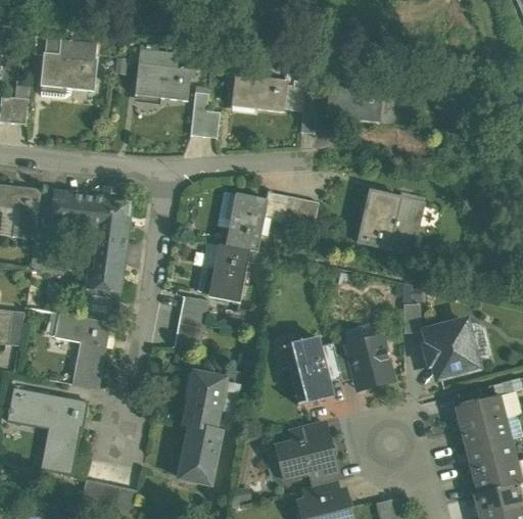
[(97,44),(61,39),(59,53),(95,57),(97,44)]
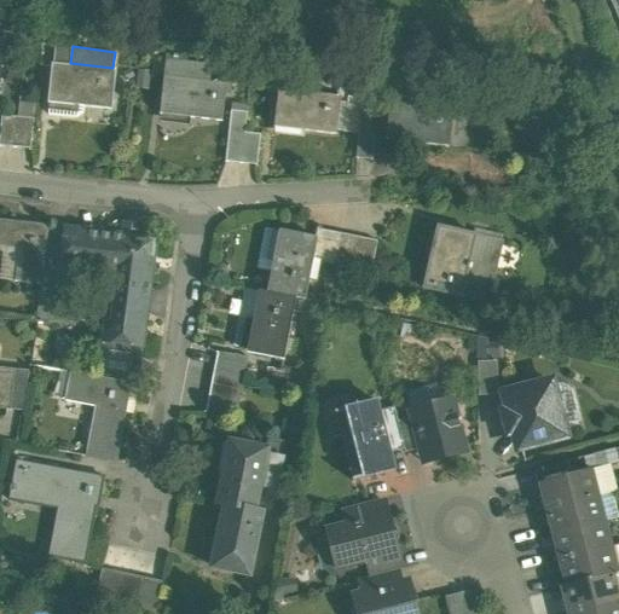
[(225,65),(152,56),(150,74),(163,75),(163,73),(166,74),(224,80),(225,65)]
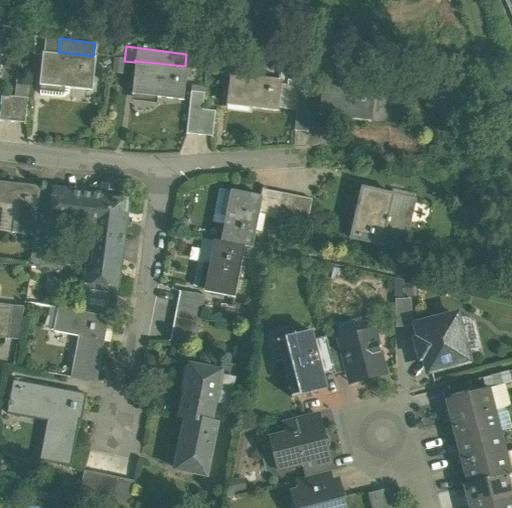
[(58,52),(43,50),(39,82),(41,82),(39,92),(64,95),(68,91),(69,86),(92,89),(96,57),(58,52)]
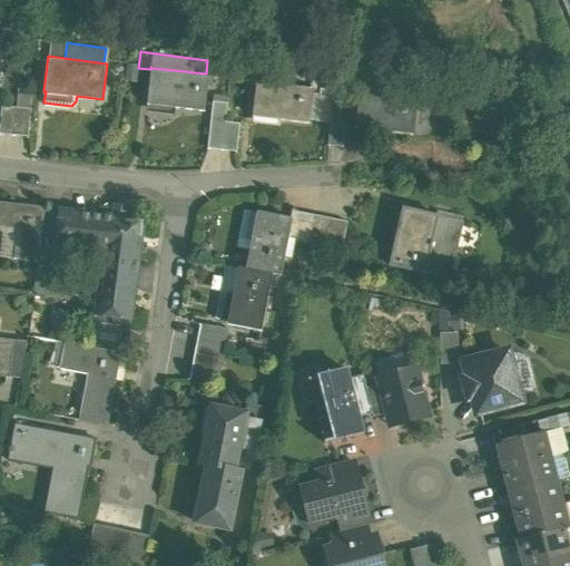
[(206,74),(153,68),(149,99),(202,106),(206,74)]
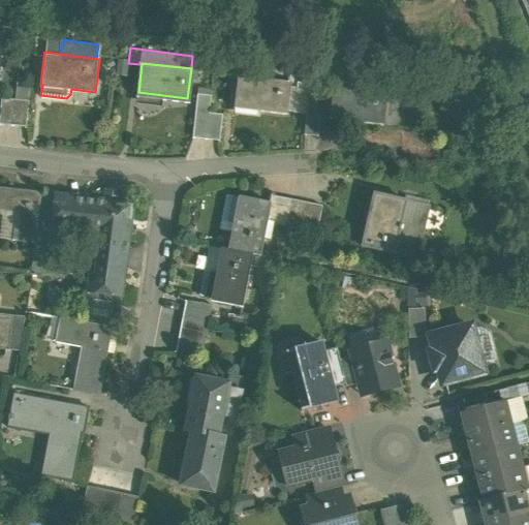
[(288,81),(240,74),(236,103),(284,110),(288,81)]
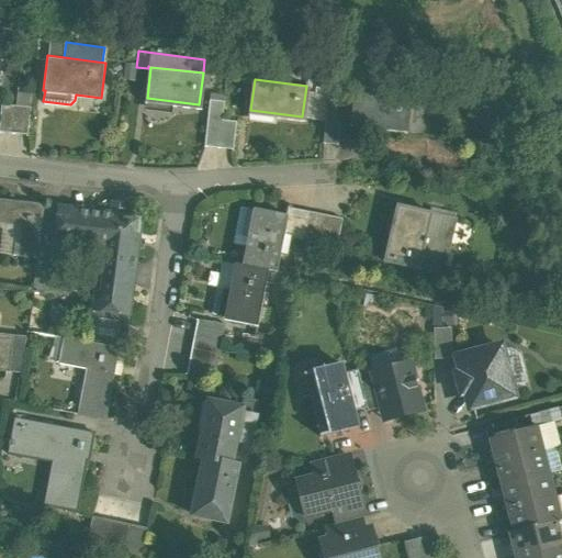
[(357,89),(344,88),(343,95),(341,107),(356,108),(357,89)]
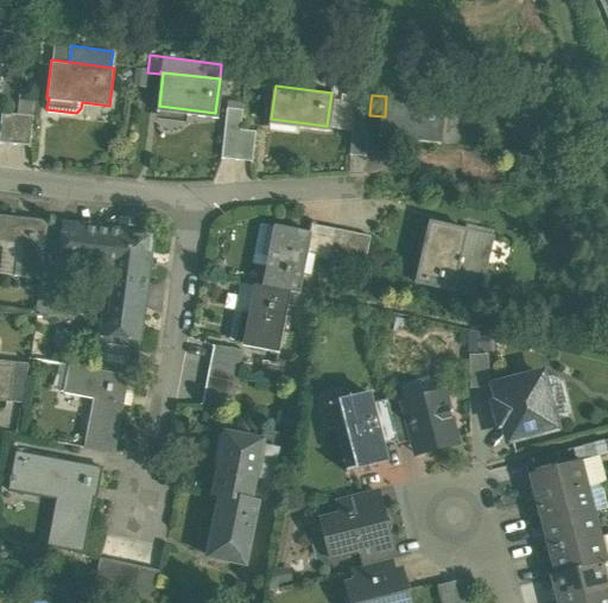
[(443,103),(386,96),(385,116),(382,131),(437,137),(438,137),(443,103)]
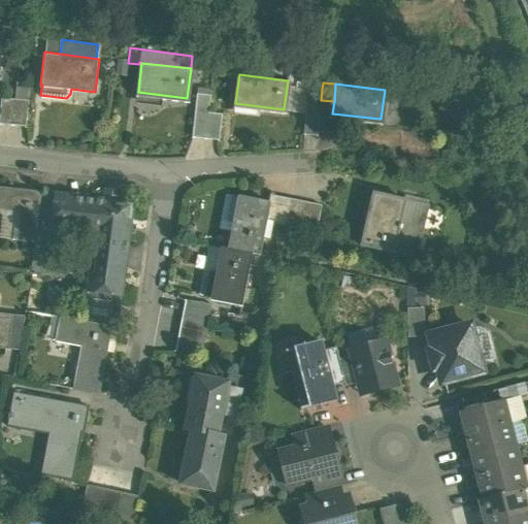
[(308,87),(295,86),(292,109),(305,111),(306,105),(308,87)]
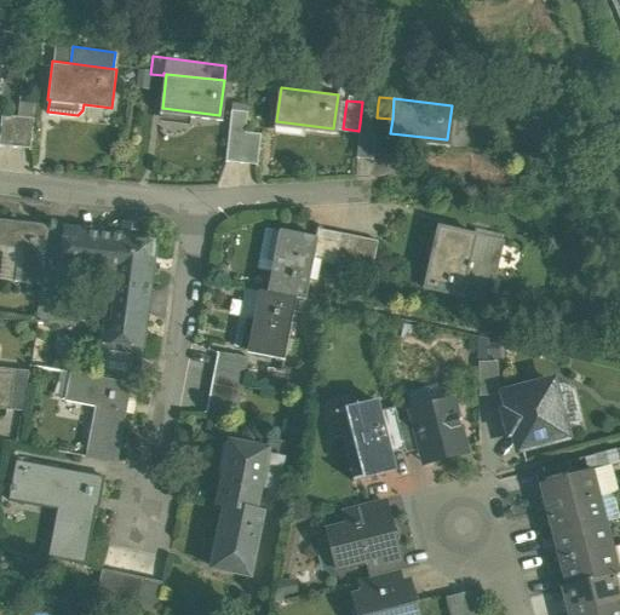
[(378,104),(362,102),(360,124),(375,125),(377,118),(378,104)]
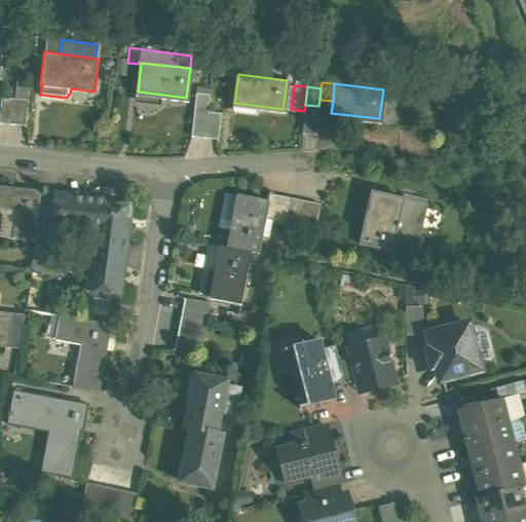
[(420,94),(385,89),(382,118),(379,118),(378,118),(377,121),(417,125),(420,94)]
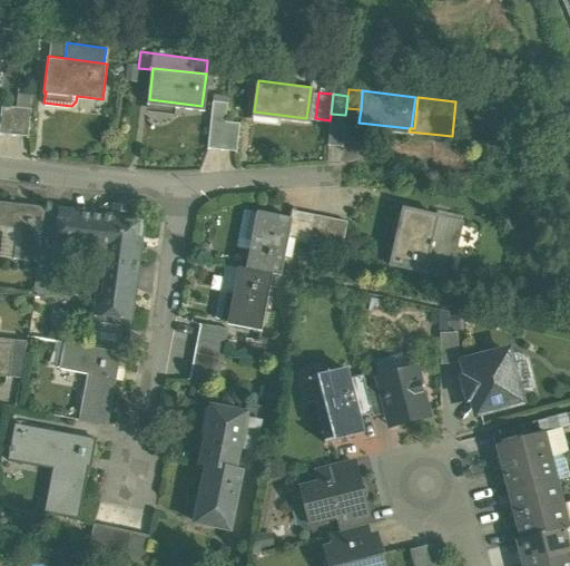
[(227,99),(213,98),(210,117),(225,118),(227,99)]
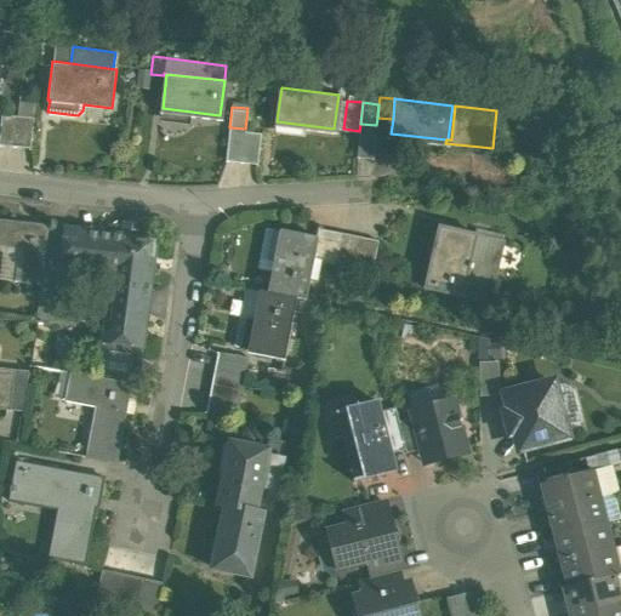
[(17,114),(1,113),(0,129),(0,143),(15,146),(17,114)]
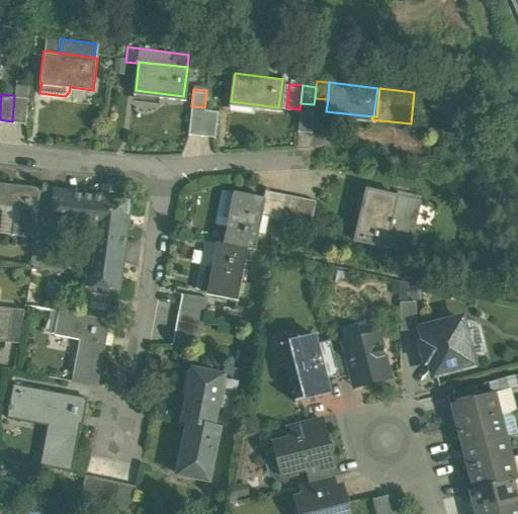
[(27,97),(14,95),(12,121),(25,122),(27,97)]
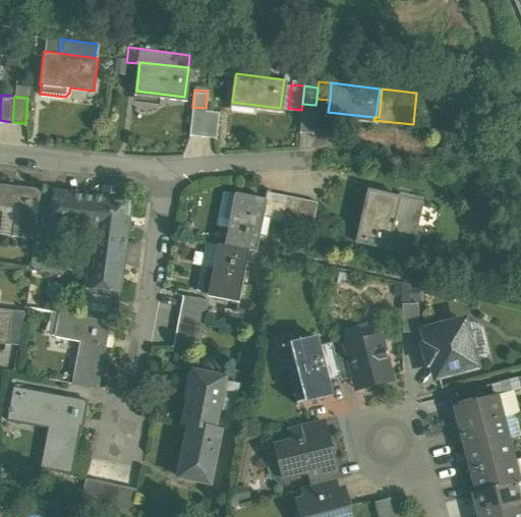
[(315,105),(302,104),(301,110),(299,129),(312,131),(315,105)]
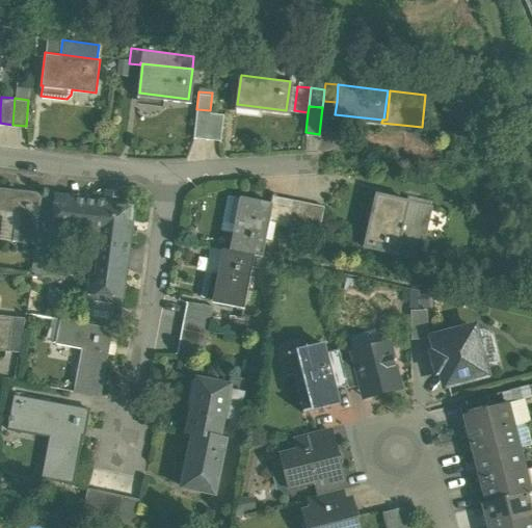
[(210,110),(196,109),(193,135),(207,137),(210,110)]
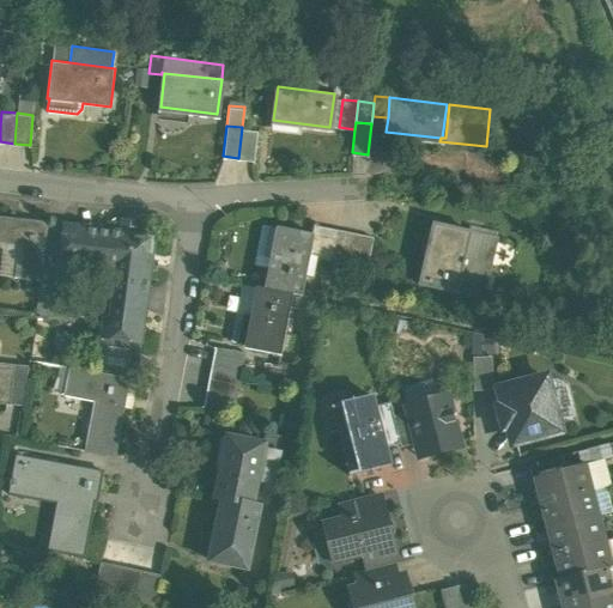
[(258,129),(242,127),(238,158),(254,159),(258,129)]
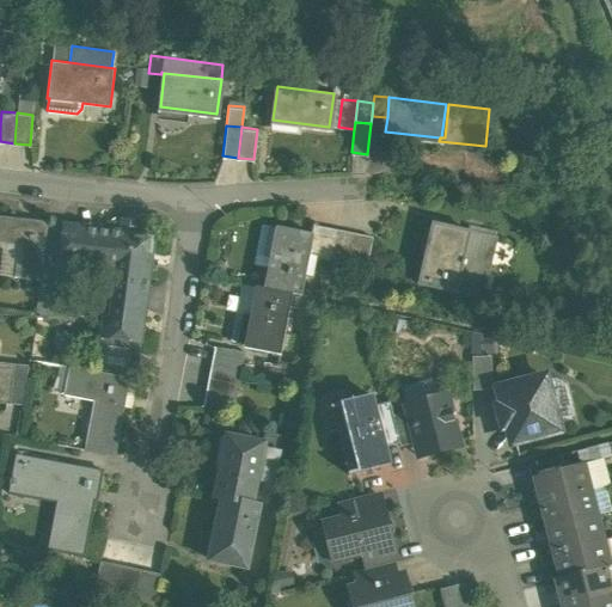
[(48,221),(0,215),(0,246),(18,249),(16,276),(41,279),(44,251),(47,226),(48,221)]
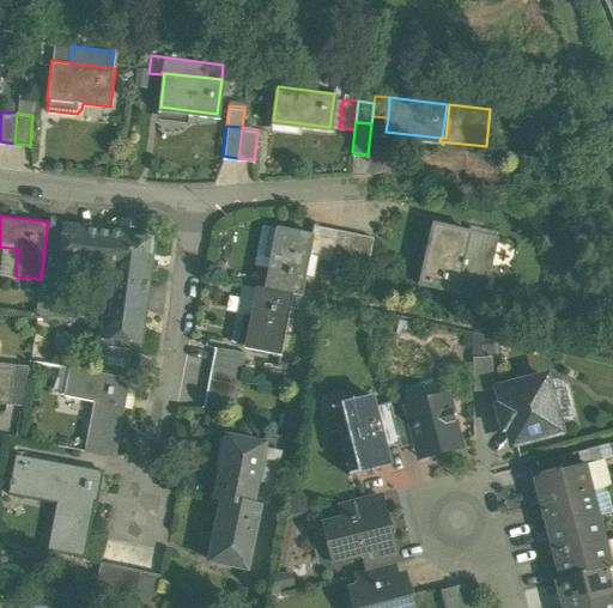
[(133,232),(66,224),(66,229),(62,254),(76,255),(76,257),(119,263),(111,315),(111,317),(141,321),(153,232),(134,229),(133,232)]
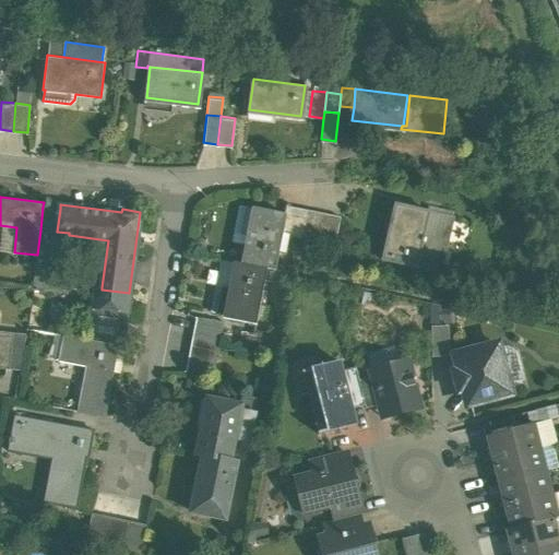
[(399,205),(387,255),(416,261),(428,212),(399,205)]
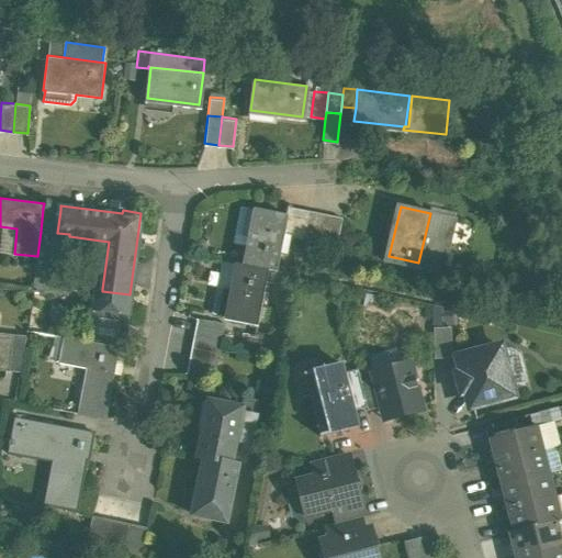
[(60,210),(43,208),(41,231),(57,233),(60,210)]
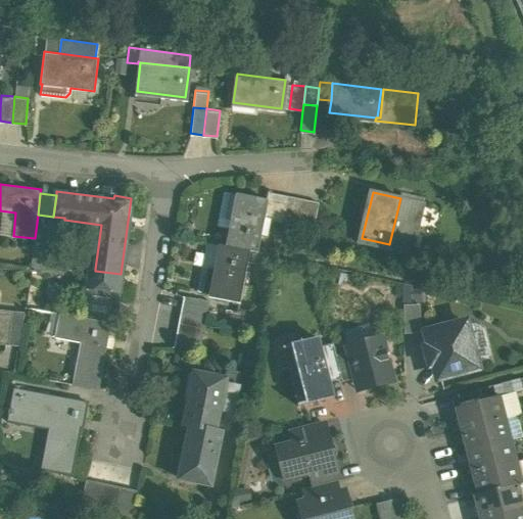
[(288,195),(275,193),(270,219),(284,222),(288,195)]
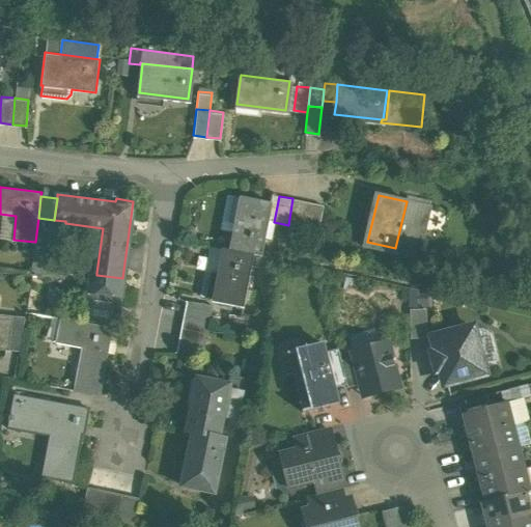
[(271,203),(242,198),(232,249),(254,253),(260,254),(271,203)]
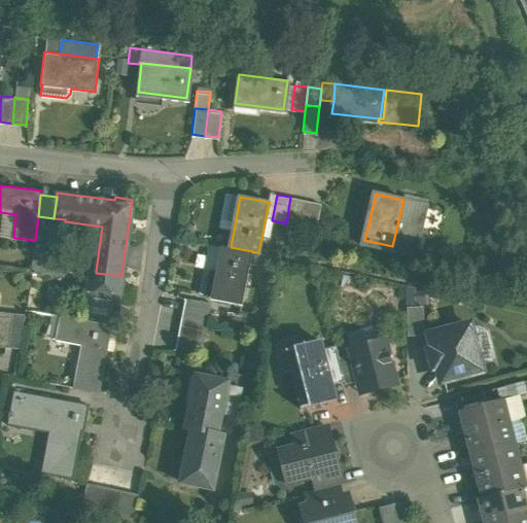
[(305,200),(290,197),(286,223),(285,228),(300,230),(305,200)]
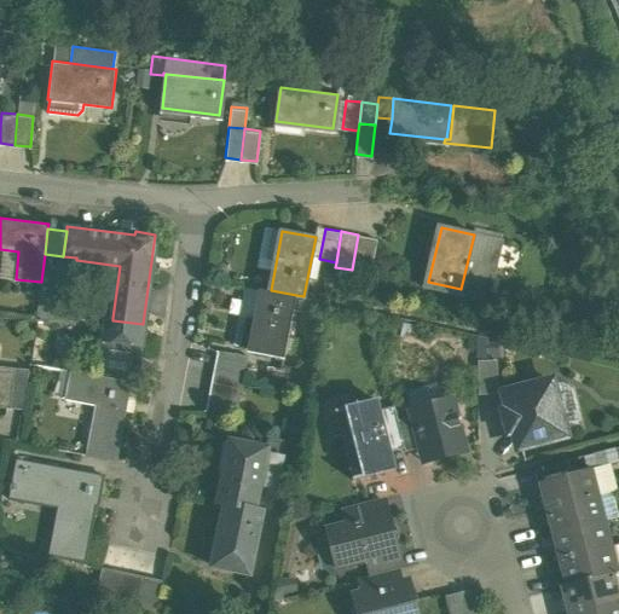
[(461,289),(461,291),(487,297),(502,238),(475,231),(461,289)]
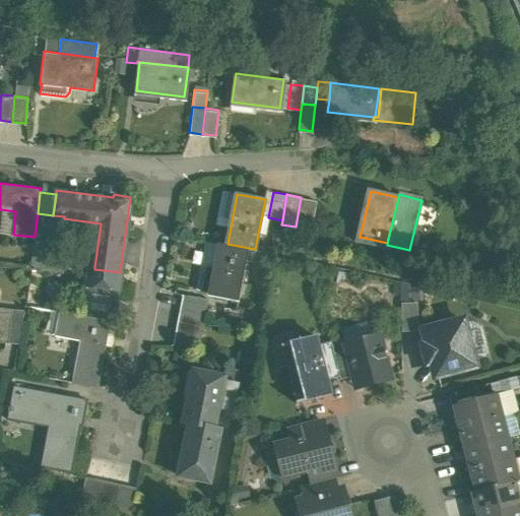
[(317,200),(301,197),(296,227),(311,230),(317,200)]
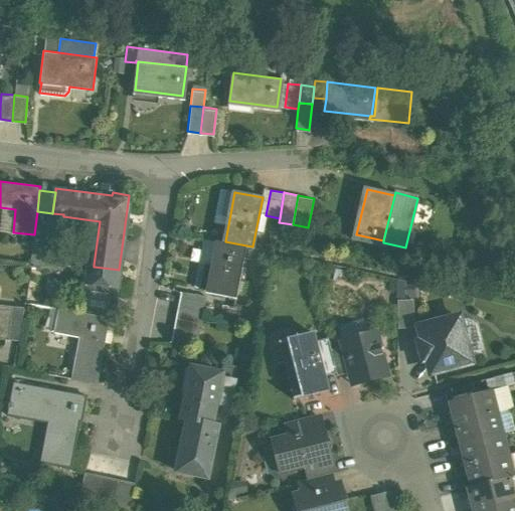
[(52,213),(37,211),(34,234),(31,265),(57,268),(63,216),(63,214),(52,213)]
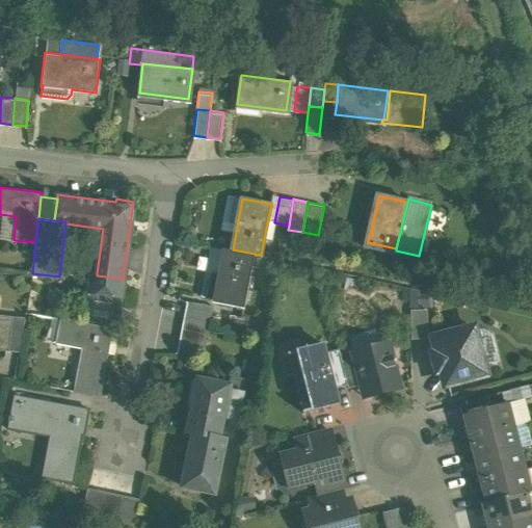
[(233,249),(224,247),(214,296),(214,297),(244,304),(255,254),(233,249)]
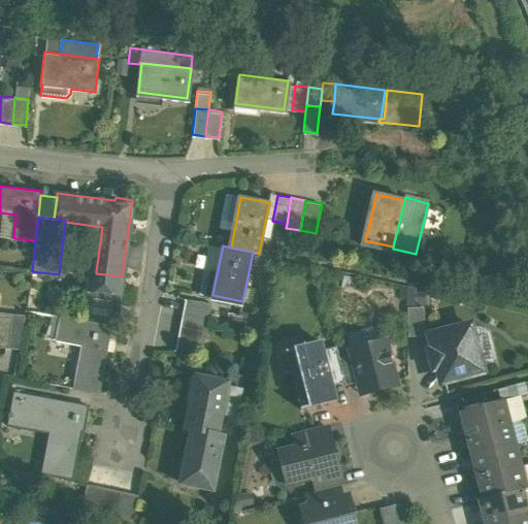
[(122,276),(96,273),(96,271),(89,270),(87,288),(117,292),(120,292),(122,276)]
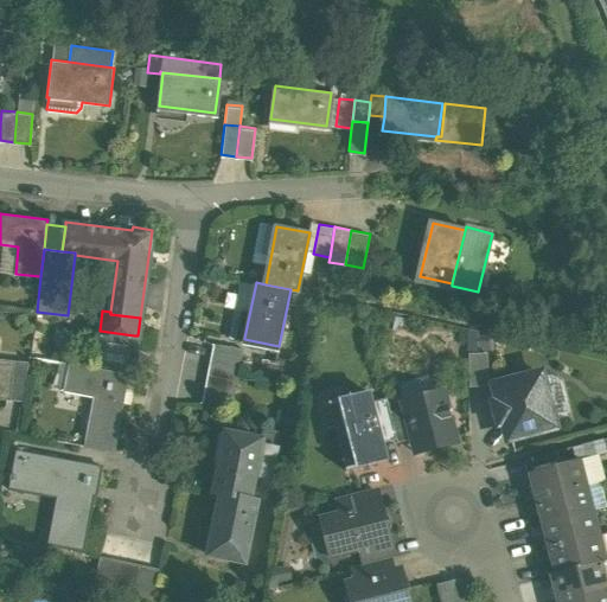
[(241,318),(232,315),(229,334),(244,338),(249,314),(247,314),(241,318)]
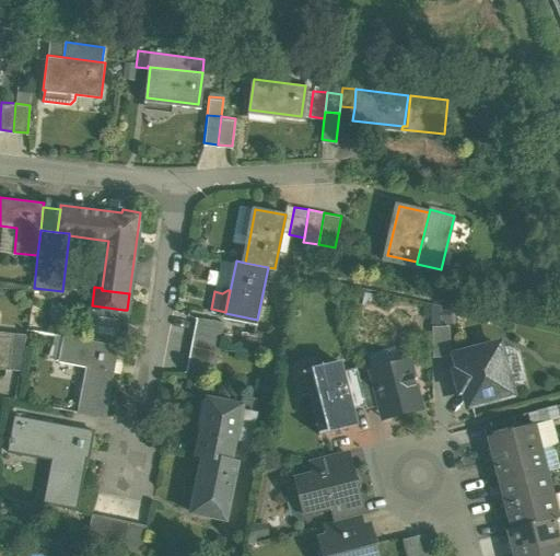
[(124,310),(93,305),(88,339),(116,344),(124,310)]
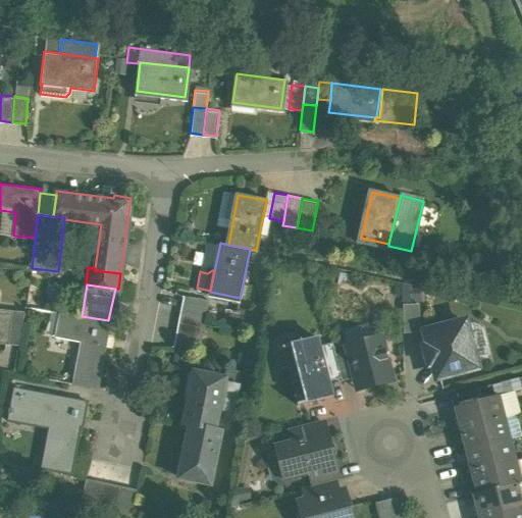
[(208,300),(183,295),(180,307),(205,314),(206,314),(208,300)]
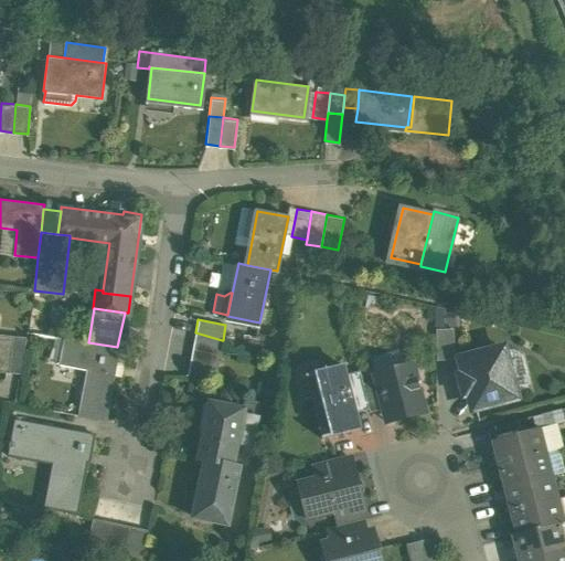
[(452,327),(435,328),(436,359),(454,358),(452,327)]
